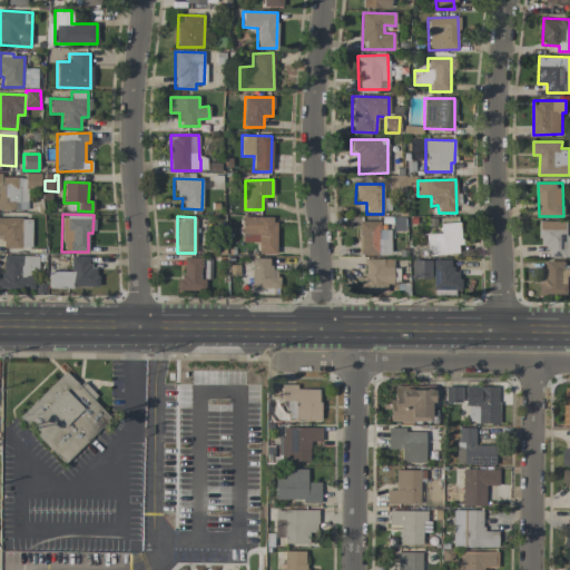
[(30,248),(31,218),(0,217),(0,237),(3,238),(2,247),(30,248)]
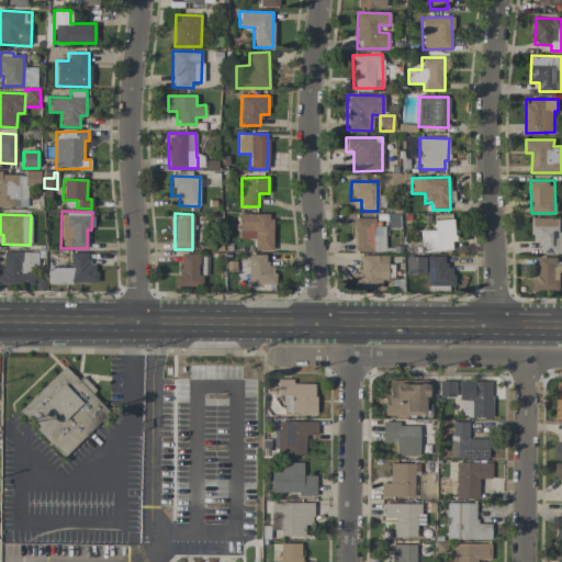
[(271,250),(271,214),(238,214),(238,238),(254,238),(254,250),(271,250)]
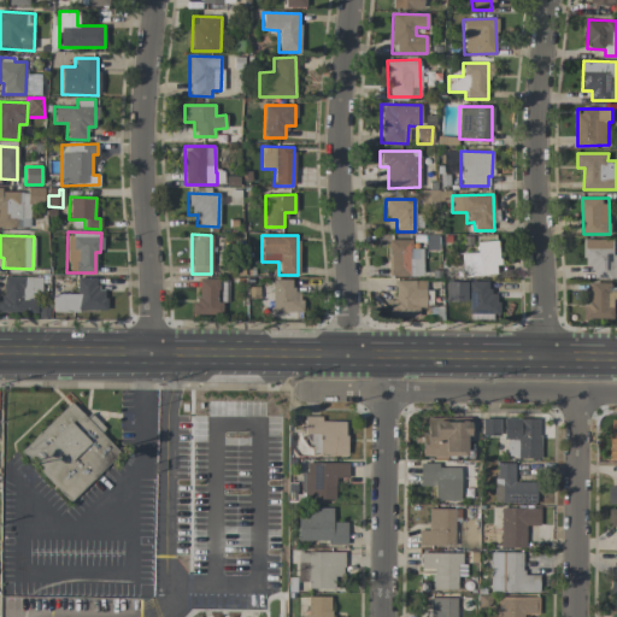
[(615,240),(587,239),(586,268),(595,268),(595,277),(616,277),(616,254),(615,256),(615,240)]
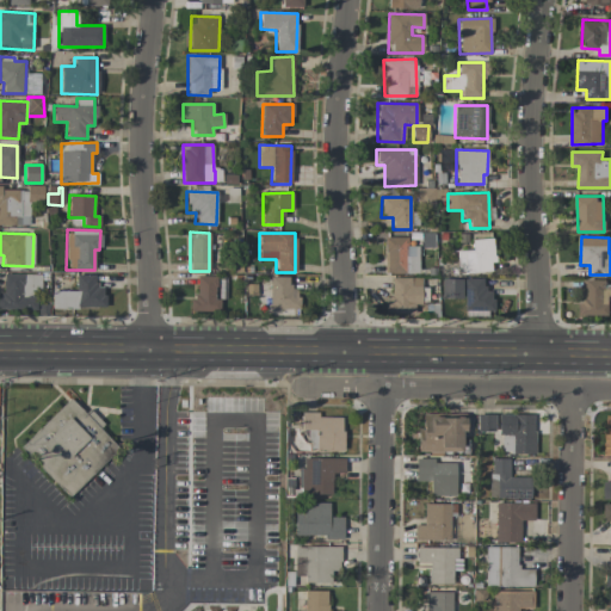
[(384,273),(418,273),(418,246),(407,246),(407,238),(384,238),(384,273)]
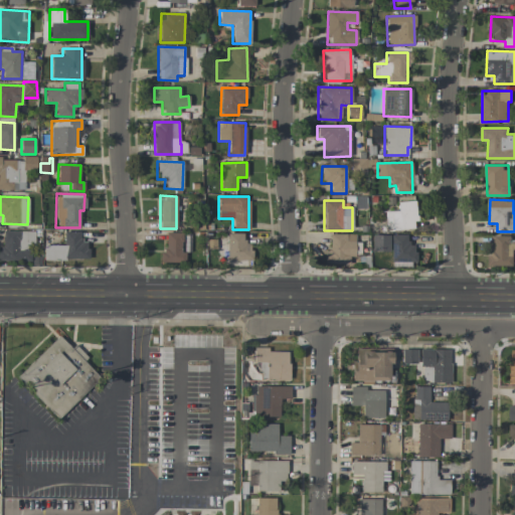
[(397,201),(398,211),(385,211),(386,230),(415,229),(414,201),(397,201)]
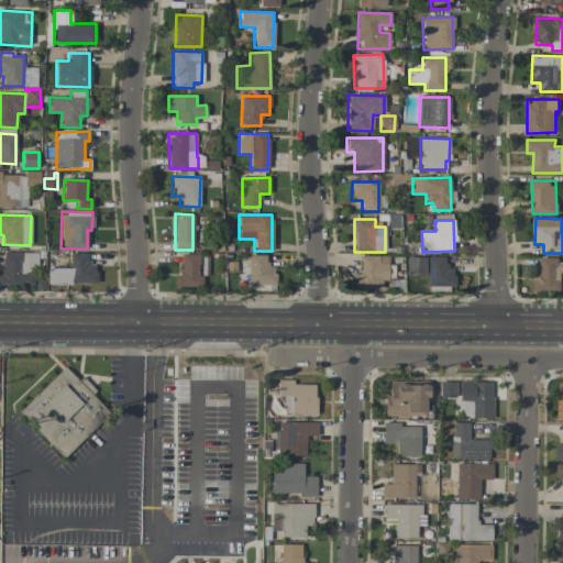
[(36,253),(0,253),(0,265),(0,285),(35,286),(36,253)]
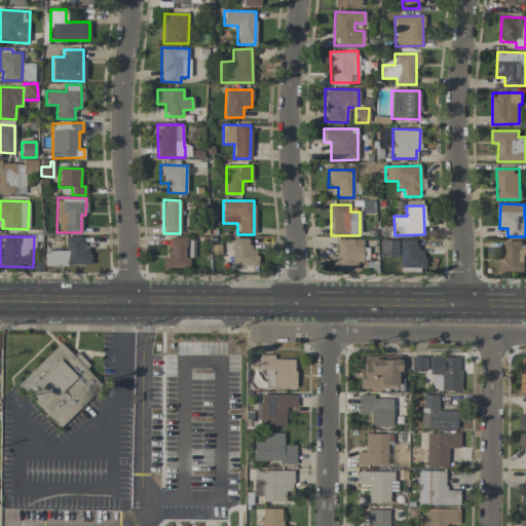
[(44,251),(45,265),(89,265),(89,248),(82,248),(82,236),(65,236),(65,251),(44,251)]
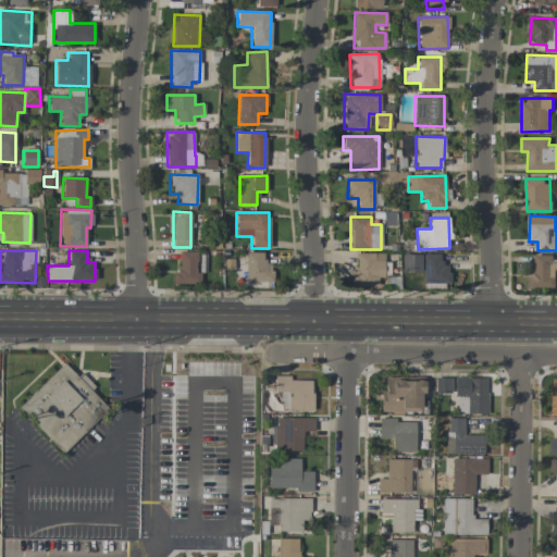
[(196,251),(180,251),(178,270),(173,270),(173,283),(199,284),(200,273),(196,273),(196,251)]
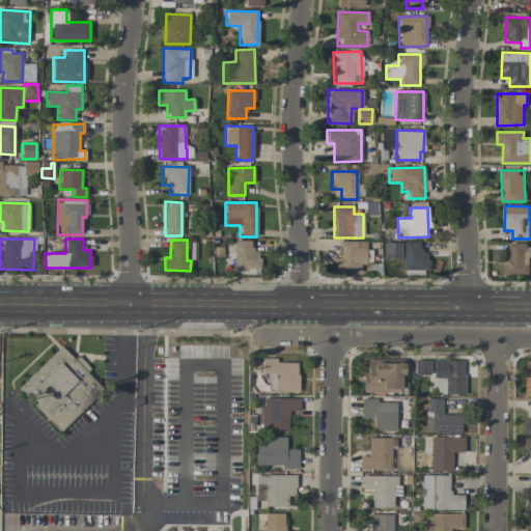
[(233,268),(258,269),(259,250),(250,249),(250,241),(234,241),(233,268)]
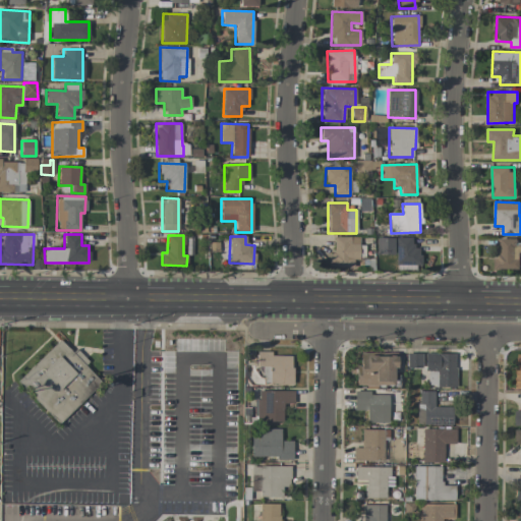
[(353,259),(359,259),(358,237),(332,237),(333,268),(353,268),(353,259)]
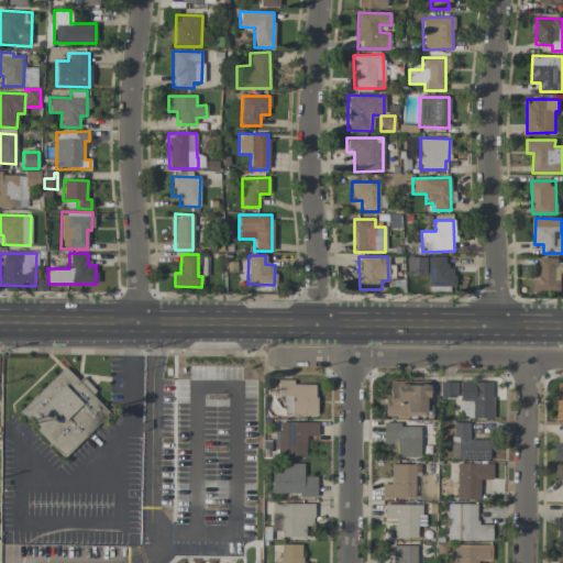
[(427,291),(454,291),(453,267),(444,267),(444,256),(427,257),(427,291)]
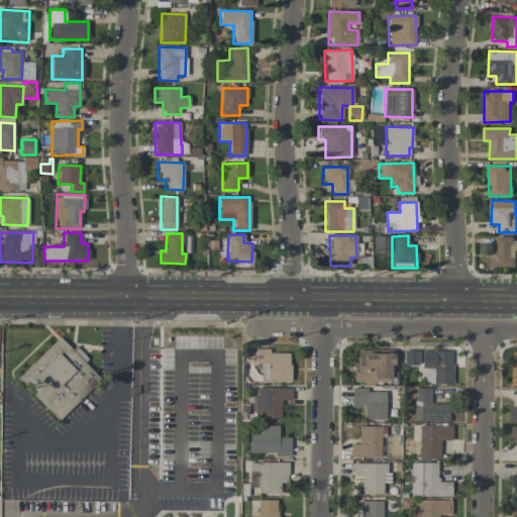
[(391,253),(391,236),(374,236),(373,252),(391,253)]
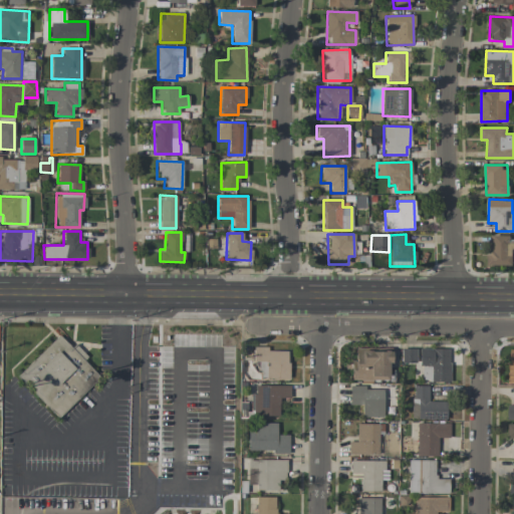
[(512,266),(513,247),(513,236),(493,236),(492,253),(488,253),(488,265),(512,266)]
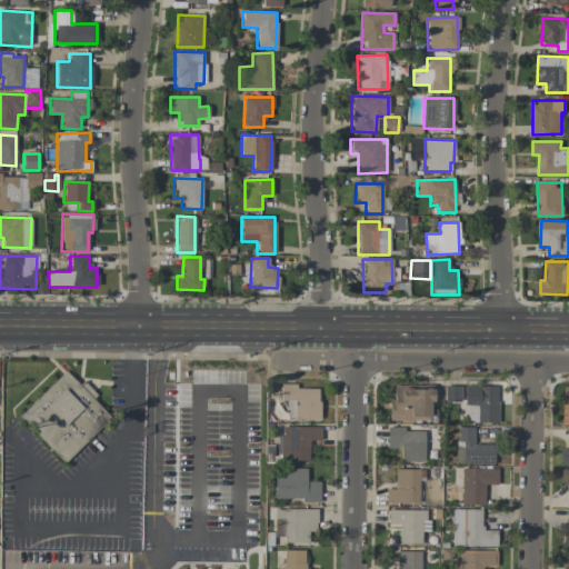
[(62,462),(110,418),(92,400),(97,396),(82,380),(78,385),(65,371),(18,416),(62,462)]
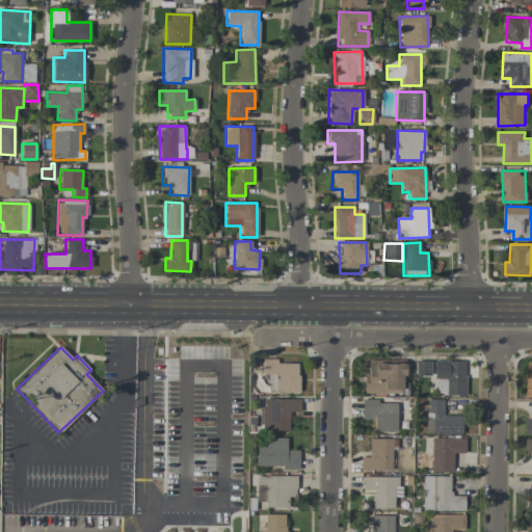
[(298,393),(298,364),(276,363),(276,358),(262,358),(262,375),(269,375),(268,392),(298,393)]
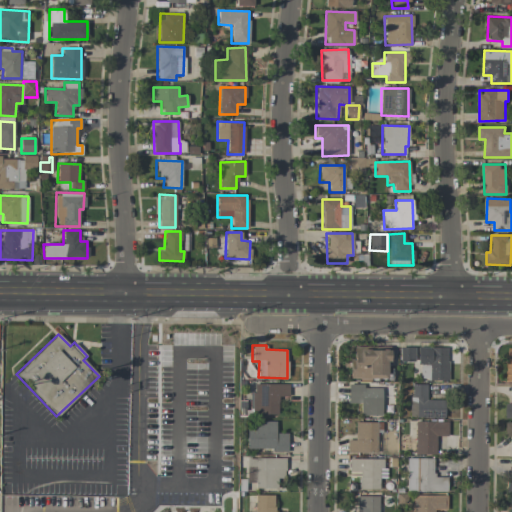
[(414,348),(399,347),(399,362),(414,362),(414,348)]
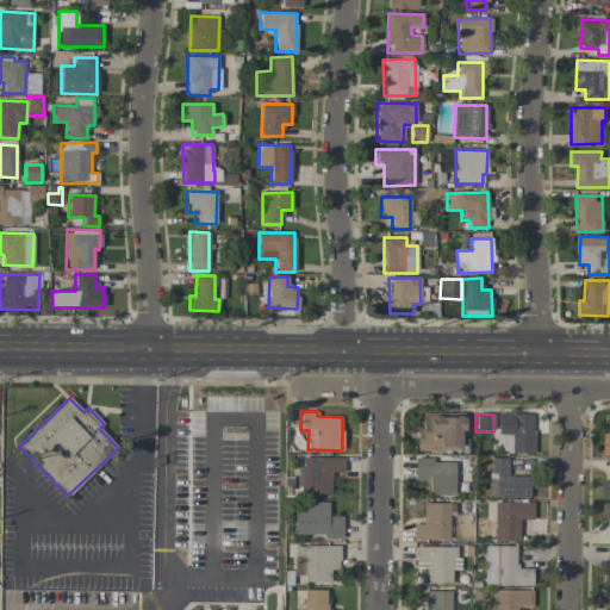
[(534,414),(496,414),(495,452),(533,453),(534,414)]
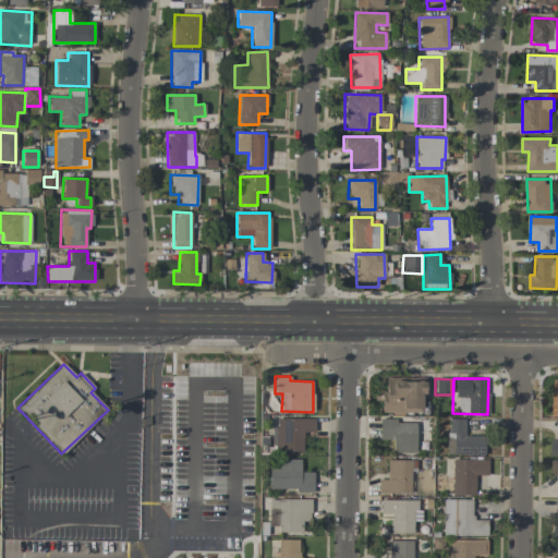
[(423,412),(423,380),(383,380),(384,413),(423,412)]
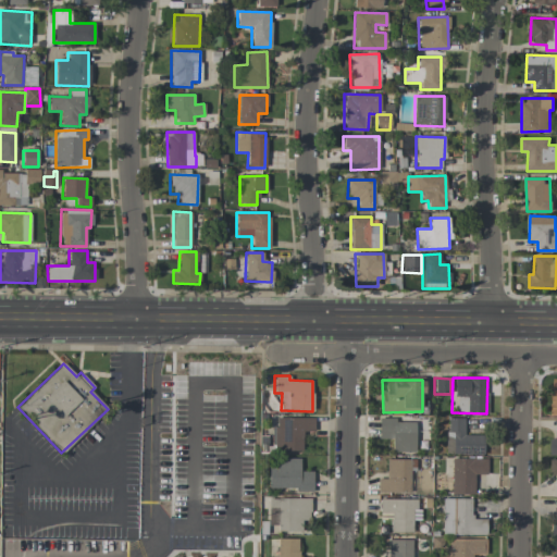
[(301,452),(302,431),(313,432),(313,418),(275,418),(274,450),(301,452)]
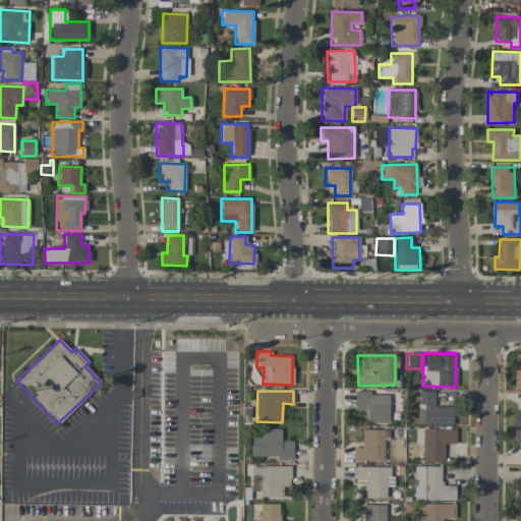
[(435,392),(418,391),(417,424),(452,425),(452,407),(433,407),(435,392)]
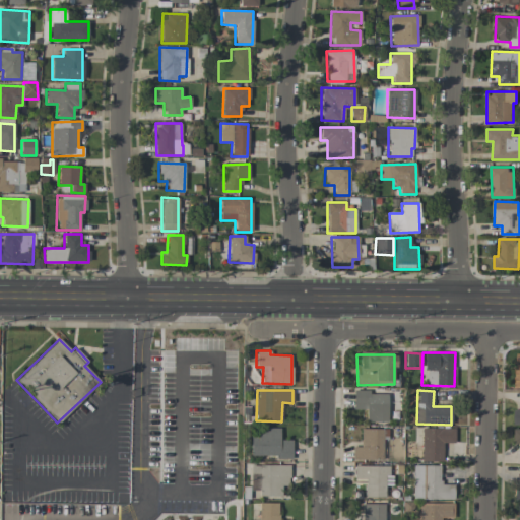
[(387,392),(353,392),(353,409),(366,409),(366,421),(387,423),(387,392)]
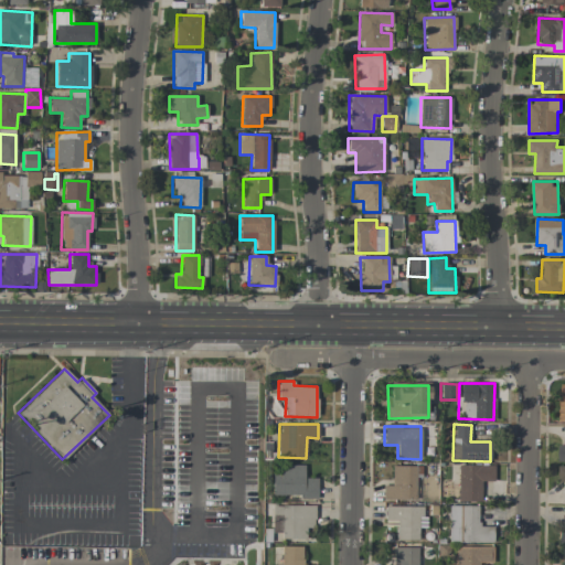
[(273,496),(300,494),(300,499),(317,499),(317,478),(304,478),(304,465),(272,466),(273,496)]
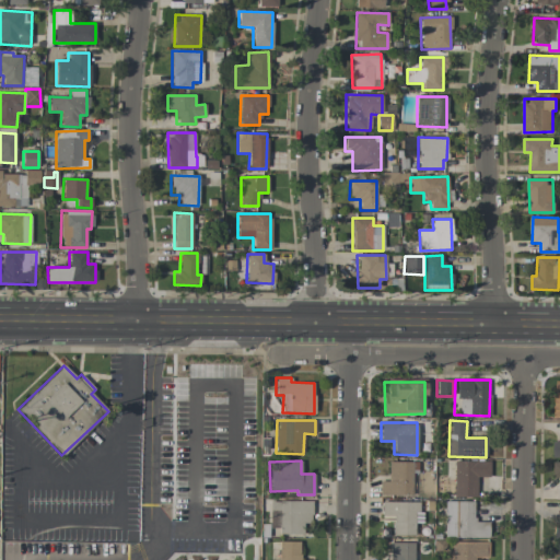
[(453,497),(477,497),(477,477),(489,477),(489,462),(454,461),(453,497)]
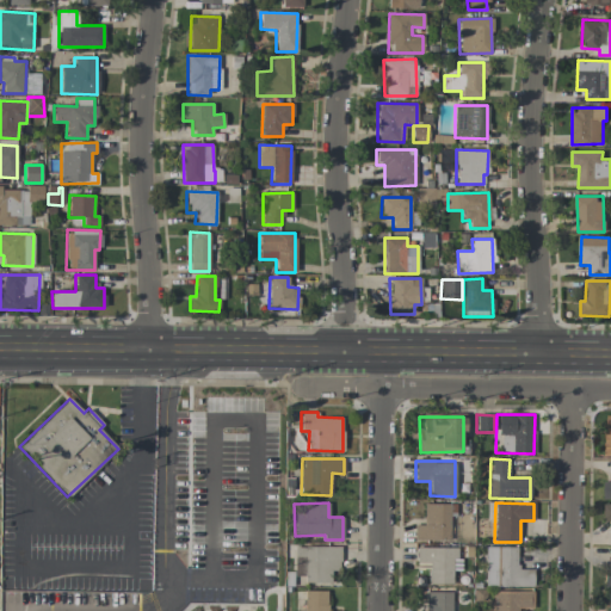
[(450,541),(450,504),(424,504),(424,525),(414,525),(413,541),(450,541)]
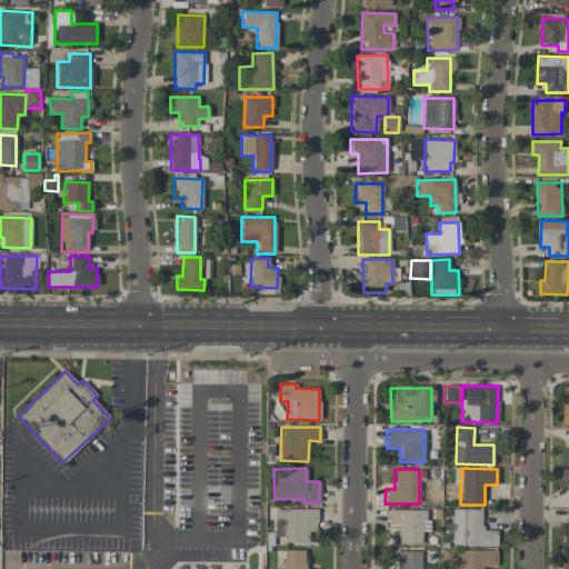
[(309,543),(309,527),(317,527),(317,509),(273,508),(273,536),(283,537),(283,542),(309,543)]
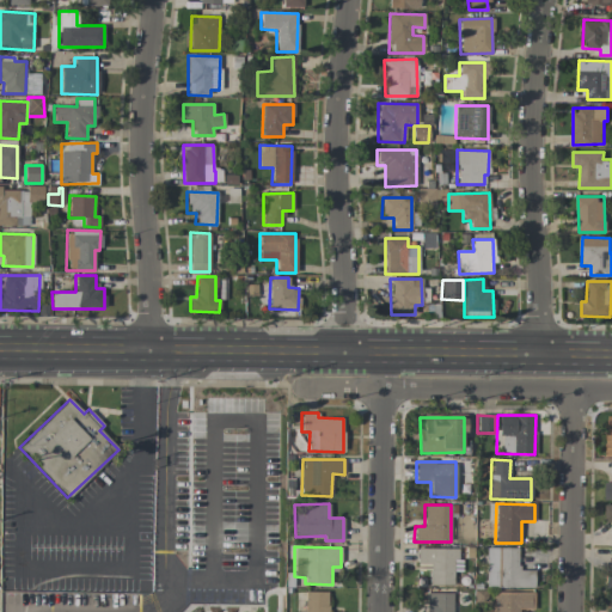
[(416,565),(429,567),(428,585),(453,586),(453,563),(458,563),(458,549),(417,548),(416,565)]
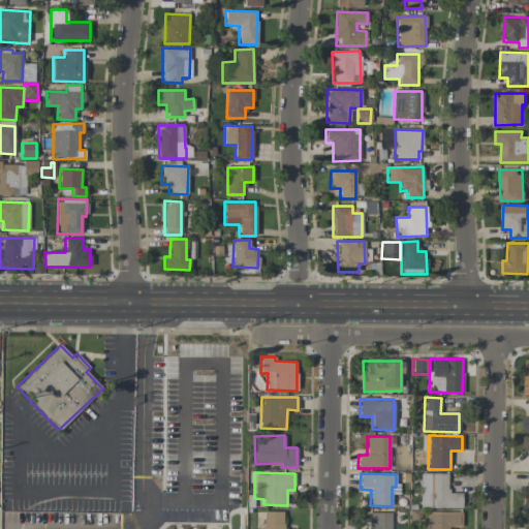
[(462,507),(462,493),(447,493),(447,473),(421,473),(419,507),(462,507)]
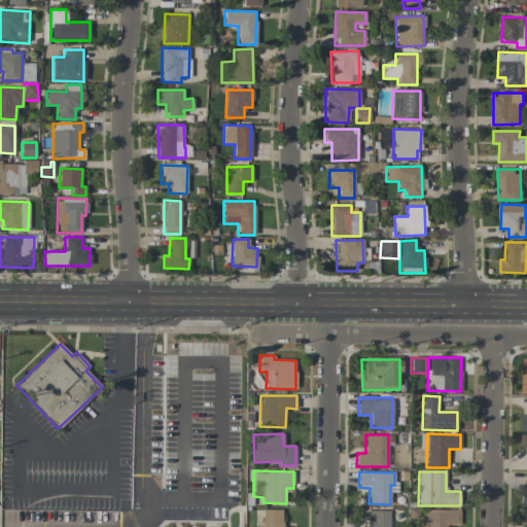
[(281,526),(282,510),(262,510),(261,526),(281,526)]
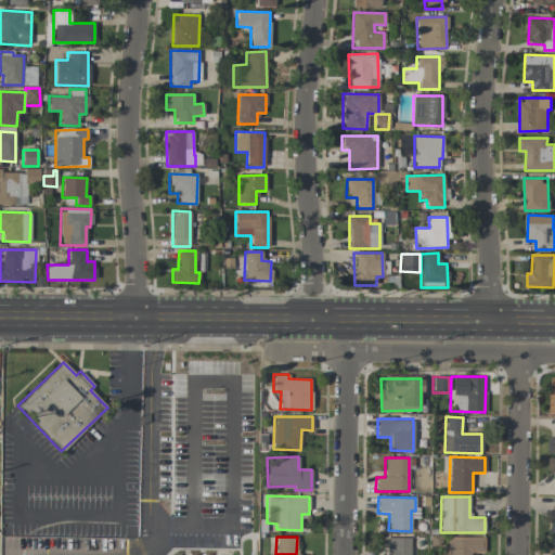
[(470,554),(470,552),(483,552),(483,538),(449,537),(448,554),(470,554)]
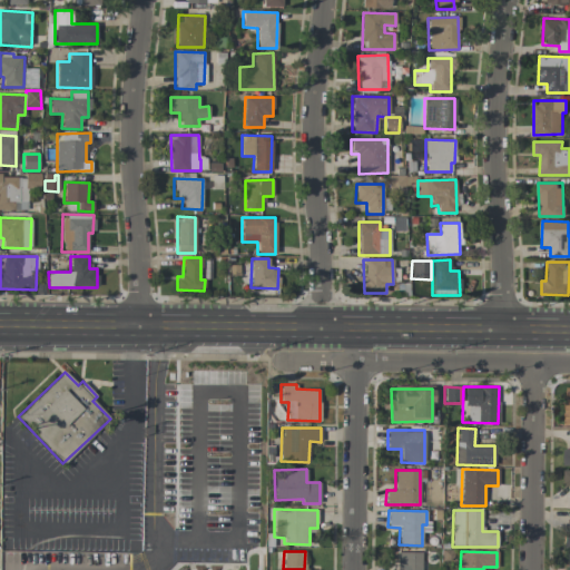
[(421,569),(421,552),(396,552),(396,569),(387,569),(421,569)]
